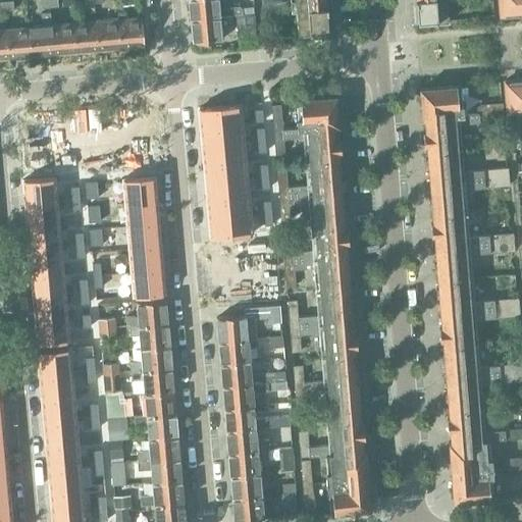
[(188,0),(190,19),(206,17),(219,16),(218,8),(217,0),(188,0)]
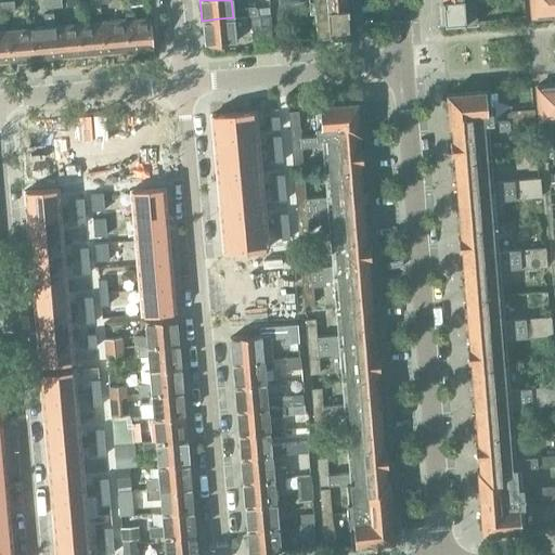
[(346,0),(313,0),(317,36),(352,33),(350,5),(347,7),(346,0)]
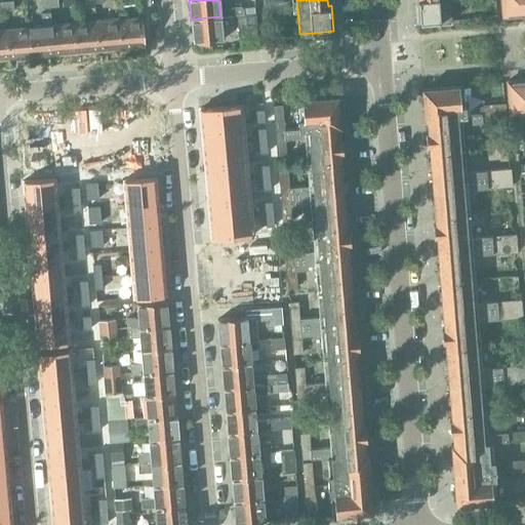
[(449,0),(414,0),(416,24),(451,19),(449,0)]
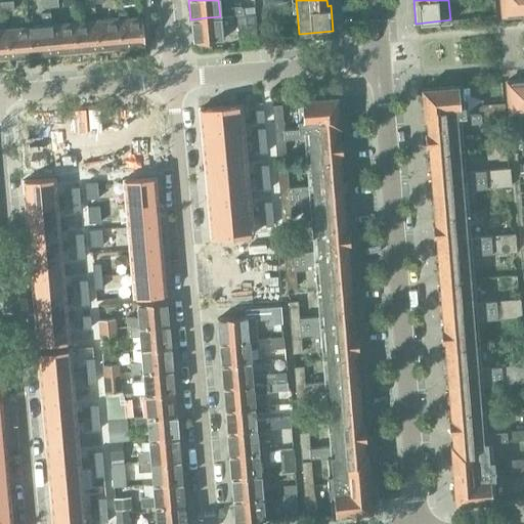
[(500,0),(503,15),(521,14),(520,0),(500,0)]
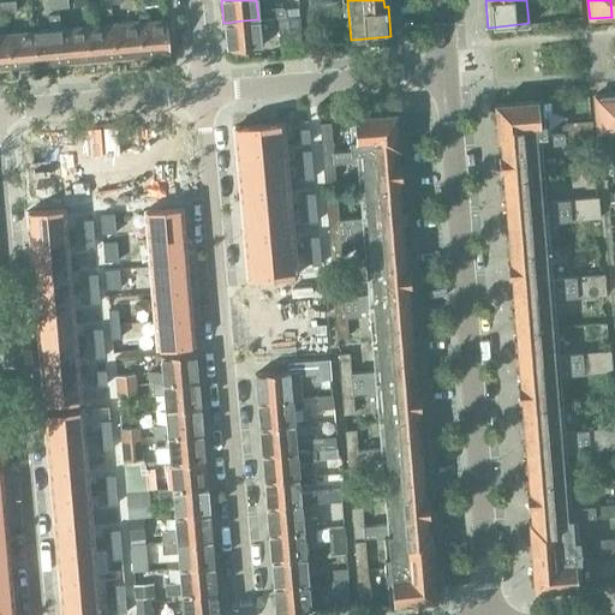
[(330,1),(311,3),(311,15),(332,13),(330,1)]
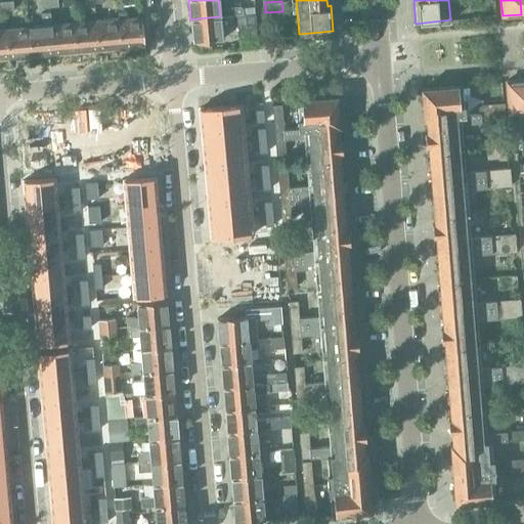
[(0,26),(0,55),(146,43),(144,14),(0,26)]
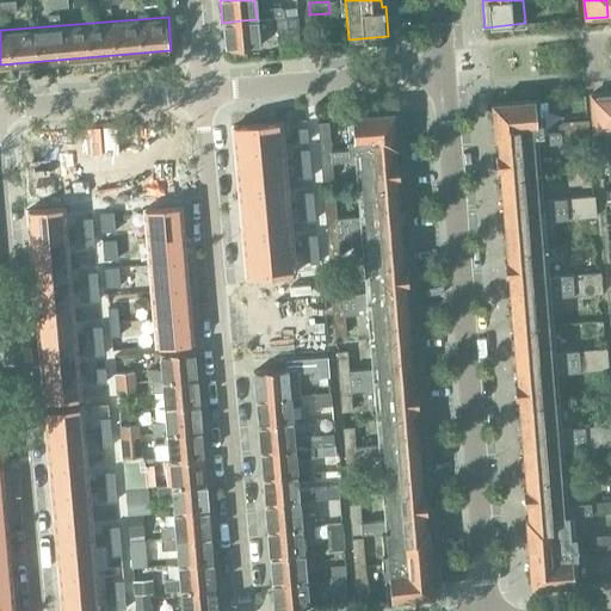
[(276,18),(270,19),(271,28),(277,26),(277,44),(296,43),(295,18),(276,19),(276,18)]
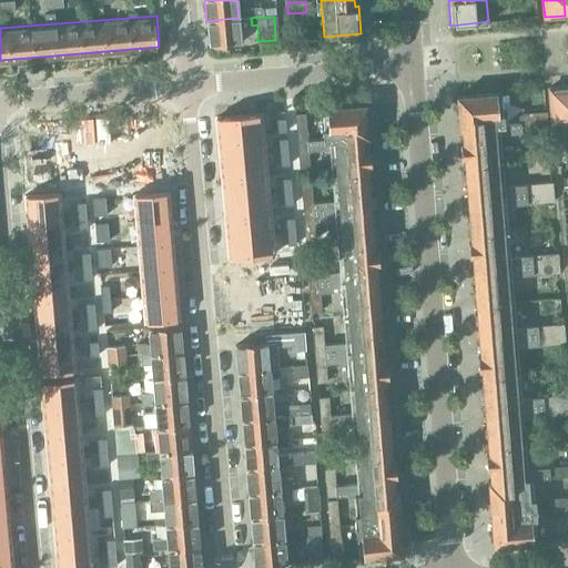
[(224,19),(206,21),(209,46),(241,43),(240,30),(239,18),(224,19)]
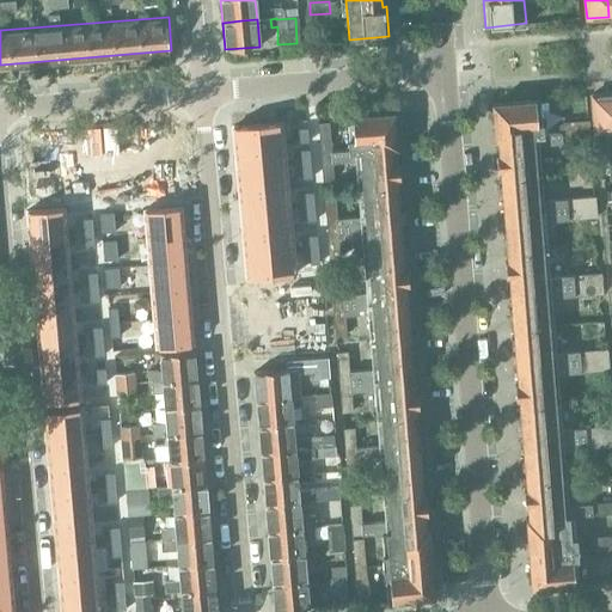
[(611,178),(611,92),(591,95),(594,132),(605,130),(610,178),(611,178)]
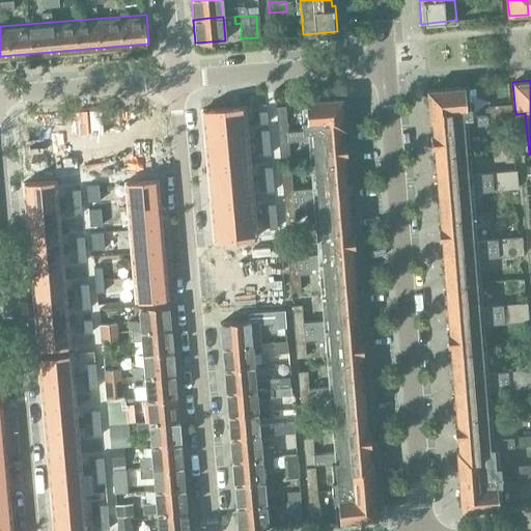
[(429,120),(431,120),(471,116),(471,106),(470,107),(468,86),(426,89),(429,120)]
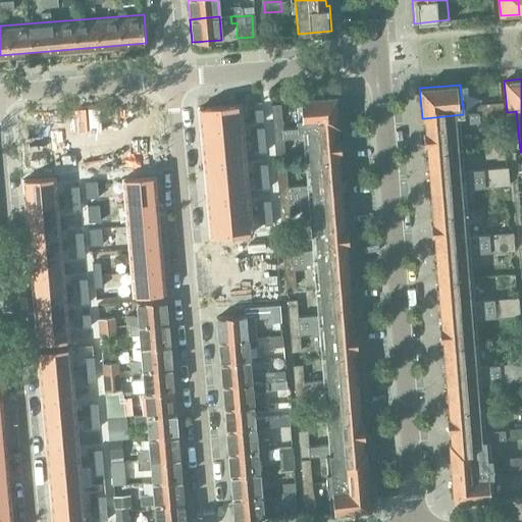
[(297,128),(336,125),(338,125),(336,95),(300,98),(301,118),(296,119),(297,128)]
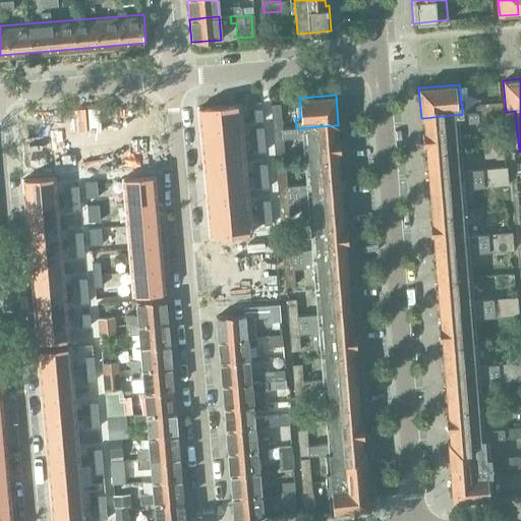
[(476,113),(502,111),(501,102),(475,104),(476,113)]
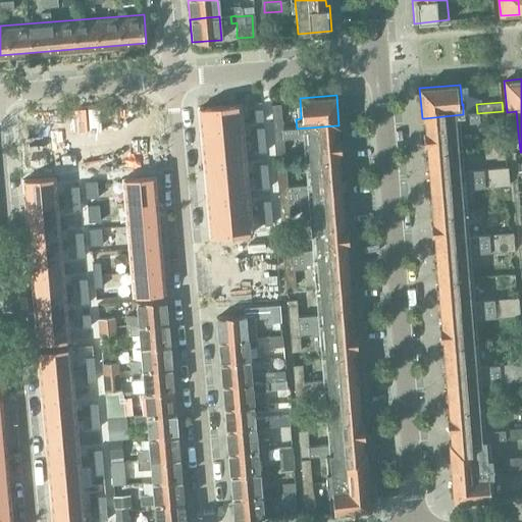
[(240,103),(198,107),(200,126),(242,122),(240,103)]
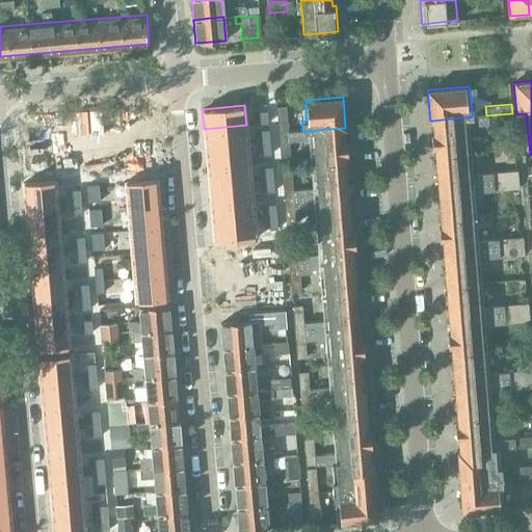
[(276,107),(278,132),(288,132),(286,106),(276,107)]
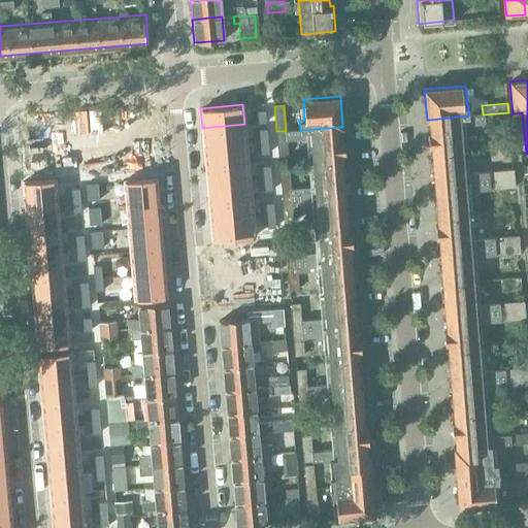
[(265,109),(256,110),(258,123),(266,123),(265,109)]
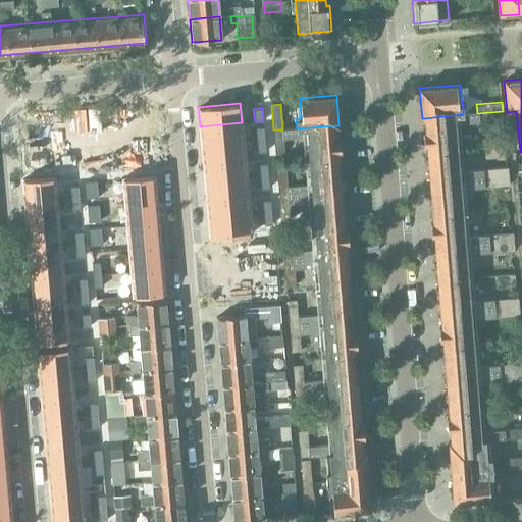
[(426,142),(427,150),(457,148),(455,123),(479,121),(479,122),(504,120),(503,111),(477,113),(463,114),(424,118),(425,133),(423,133),(424,142),(426,142)]
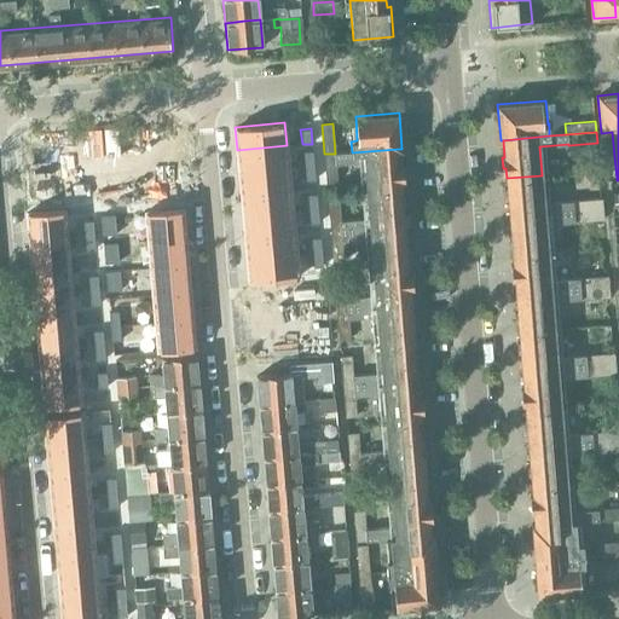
[(287,145),(237,150),(239,171),(288,167),(287,145)]
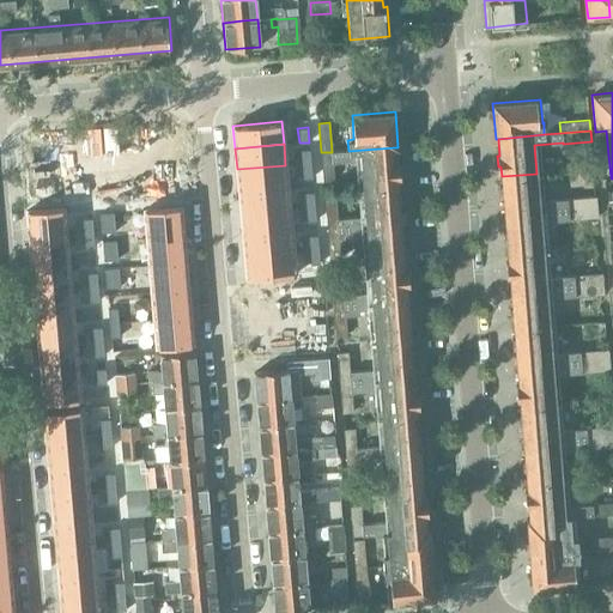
[(359,161),(362,188),(398,186),(398,176),(400,176),(399,164),(396,164),(395,147),(349,151),(332,152),(321,152),(323,183),(334,182),(332,163),(359,161)]
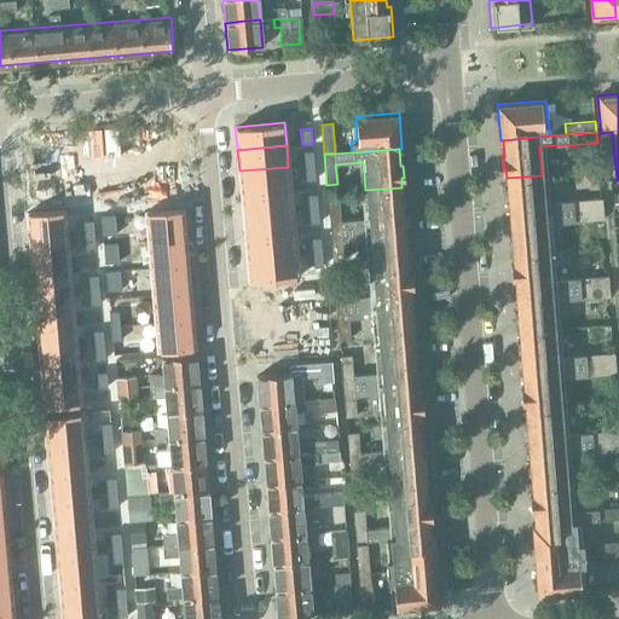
[(312,150),(302,151),(304,166),(313,165),(312,150)]
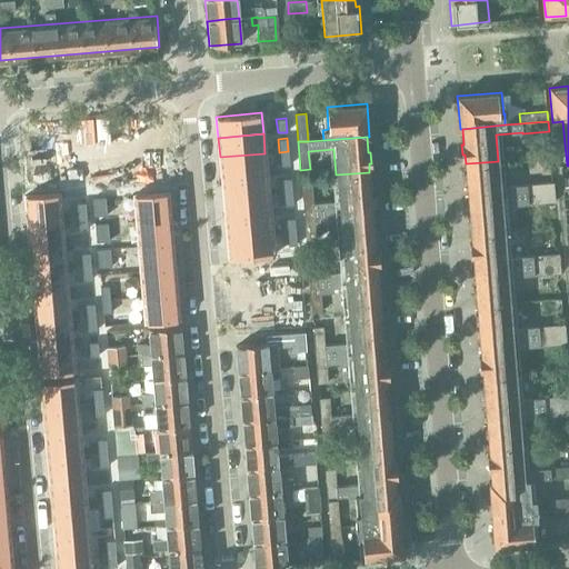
[(89,140),(90,159),(101,158),(99,139),(89,140)]
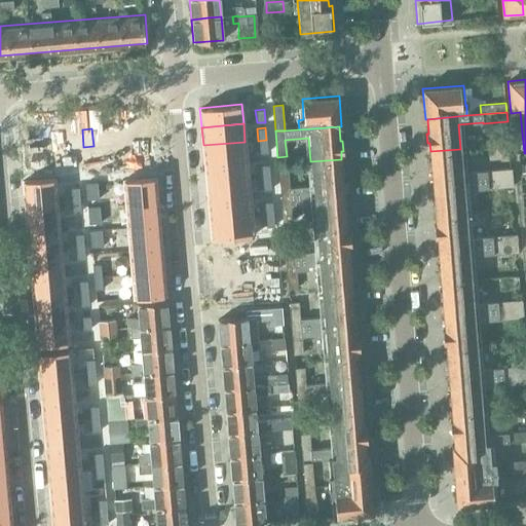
[(266,140),(258,141),(259,153),(267,152),(266,140)]
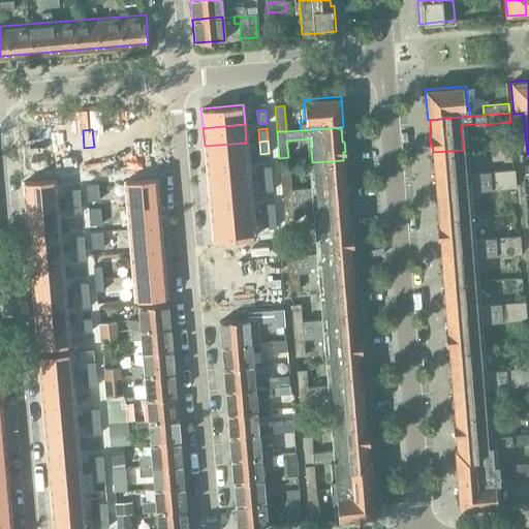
[(246,143),(205,146),(206,164),(248,161),(246,143)]
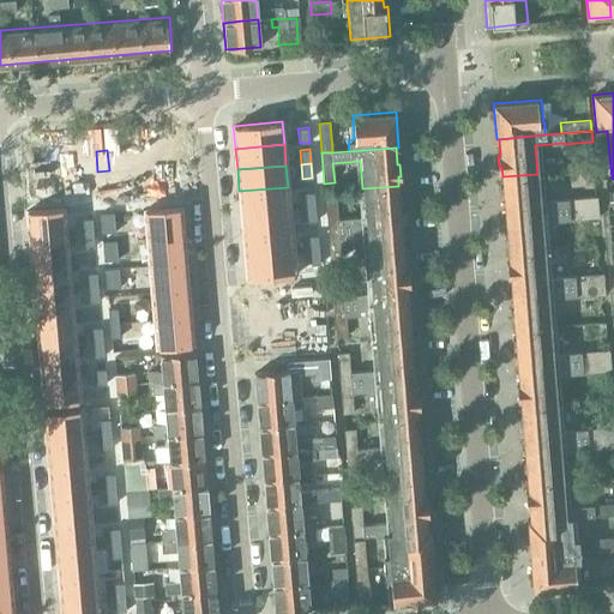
[(504,197),(505,215),(597,208),(596,197),(567,199),(540,202),(537,174),(503,176),(503,186),(500,186),(501,198),(504,197)]
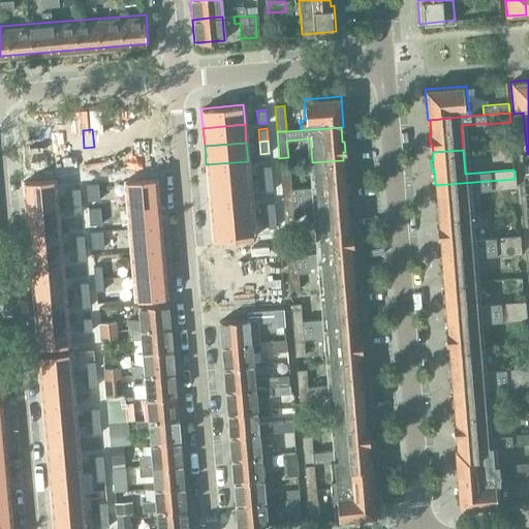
[(280,173),(282,197),(346,193),(345,178),(347,178),(346,168),(344,168),(343,160),(312,162),(314,187),(290,189),(289,172),(280,173)]
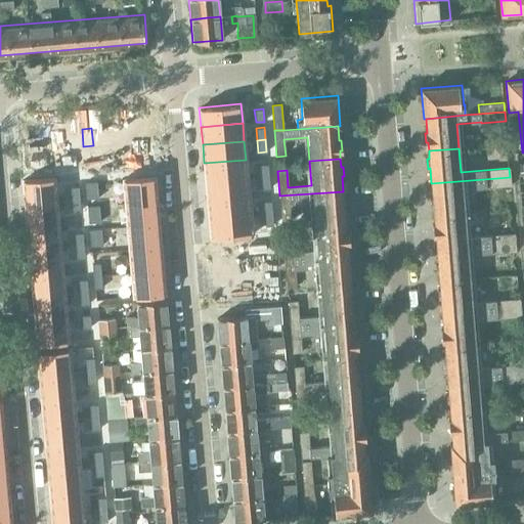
[(246,160),(204,163),(206,182),(248,178),(246,160)]
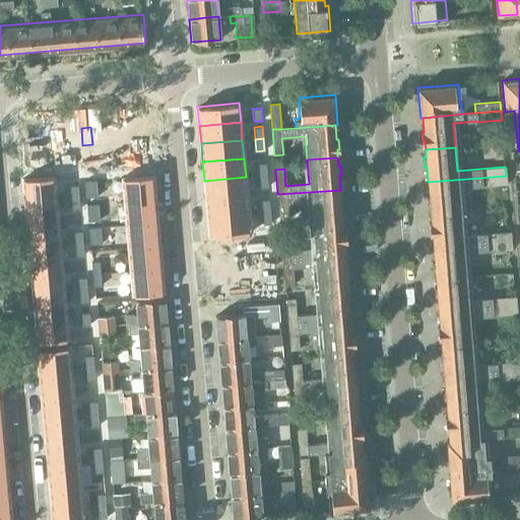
[(265,163),(257,164),(258,176),(266,175),(265,163)]
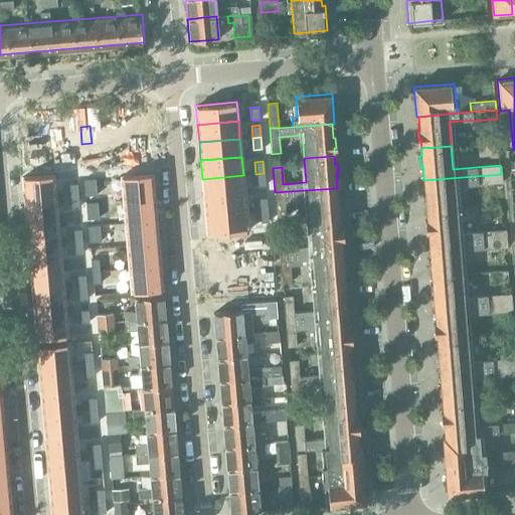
[(264,173),(255,174),(256,186),(265,185),(264,173)]
